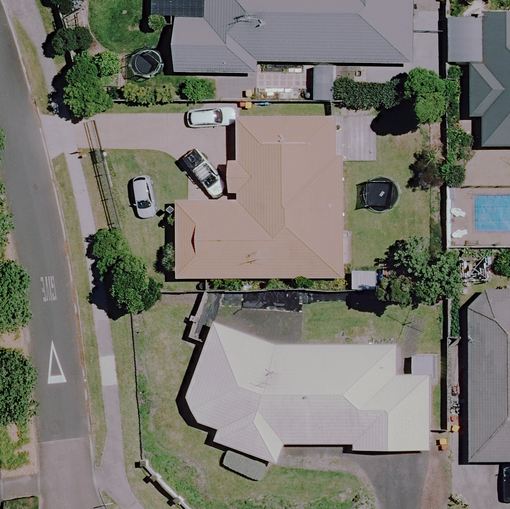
[(170,0),(171,71),(277,70),(408,68),(407,0),(170,0)]
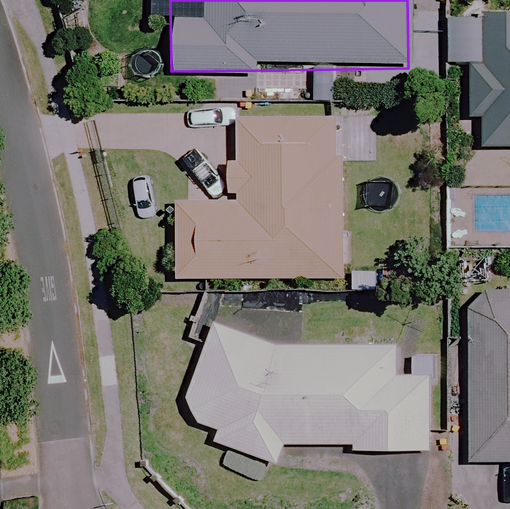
[(509,13),(486,12),(479,145),(509,146),(509,13)]
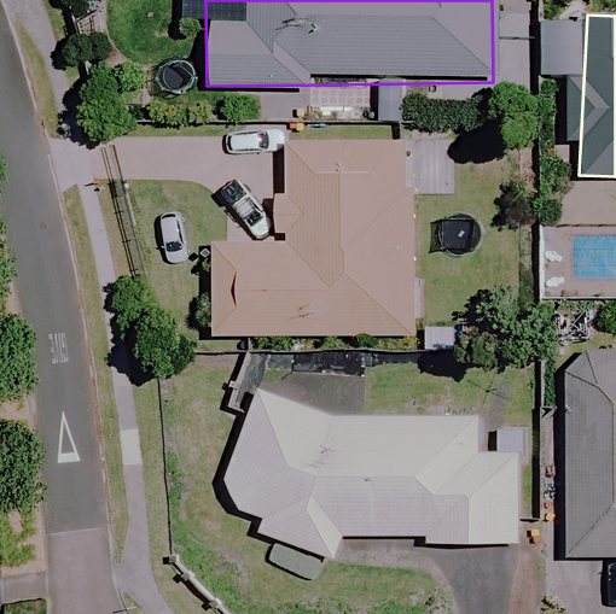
[(323,144),(278,144),(275,245),(210,244),(208,332),(406,337),(411,146),(323,144)]
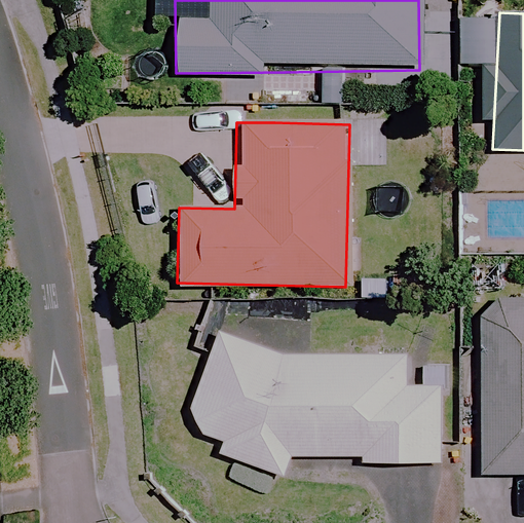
[(523,300),(481,300),(481,474),(523,473),(523,300)]
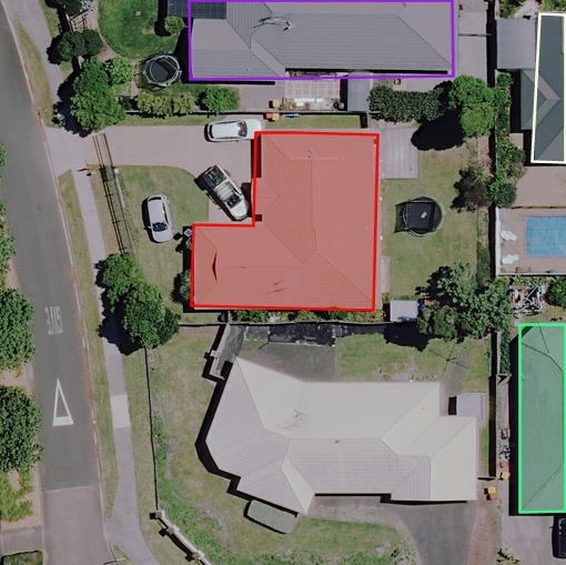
[(240,477),(235,492),(313,514),(319,492),(391,493),(391,505),(471,506),(471,494),(472,384),(294,382),(268,375),(232,364),(215,423),(213,427),(211,432),(210,436),(210,441),(210,446),(211,451),(212,455),(213,460),(216,463),(219,466),(222,470),(226,473),(230,475),(234,476),(240,477)]
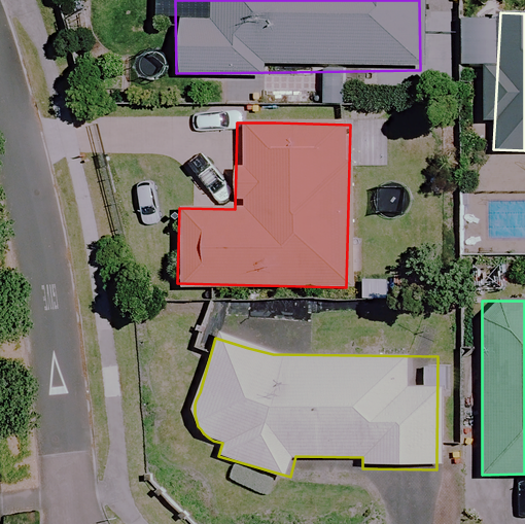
All buildings are outlined.
